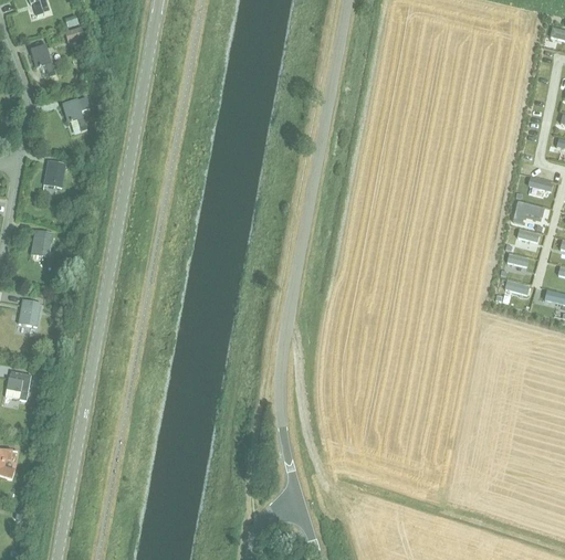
[(50,10),(46,0),(30,0),(31,2),(34,1),(38,13),(50,10)]
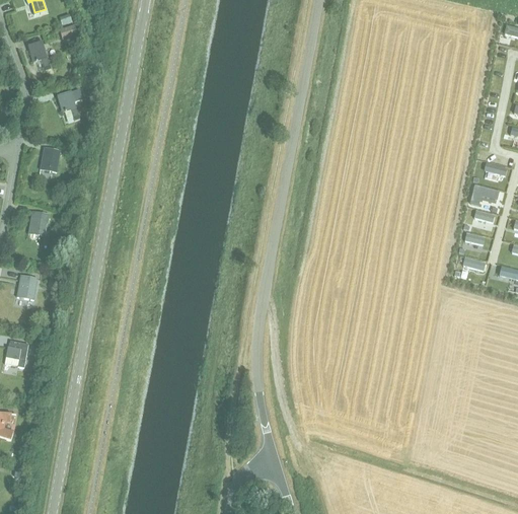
[(70,12),(61,15),(63,22),(73,19),(70,12)]
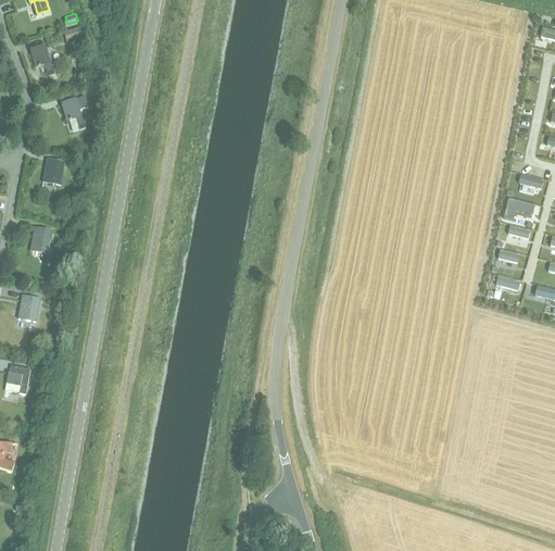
[(84,35),(80,24),(64,28),(67,40),(84,35)]
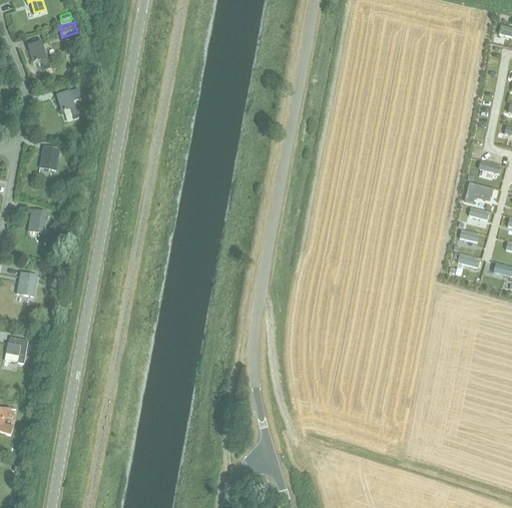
[(511,26),(500,24),(498,32),(511,35),(511,26)]
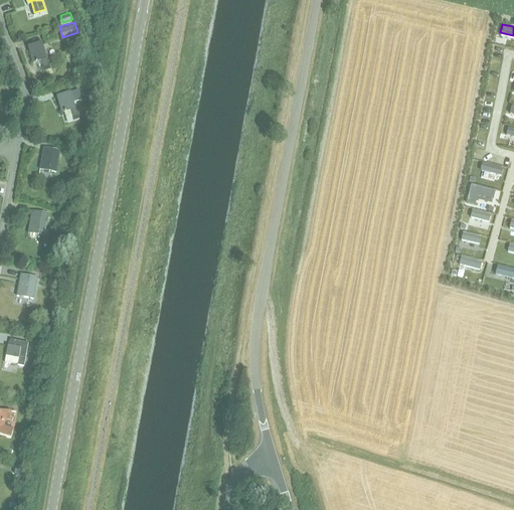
[(45,68),(51,67),(42,39),(28,43),(33,60),(41,57),(45,68)]
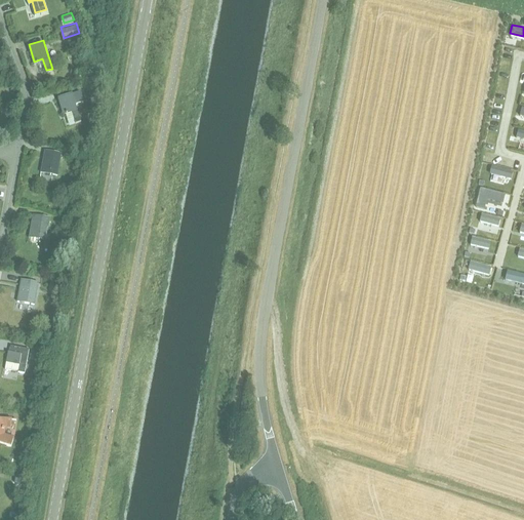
[(80,88),(57,95),(63,112),(72,110),(75,121),(81,119),(75,101),(83,98),(80,88)]
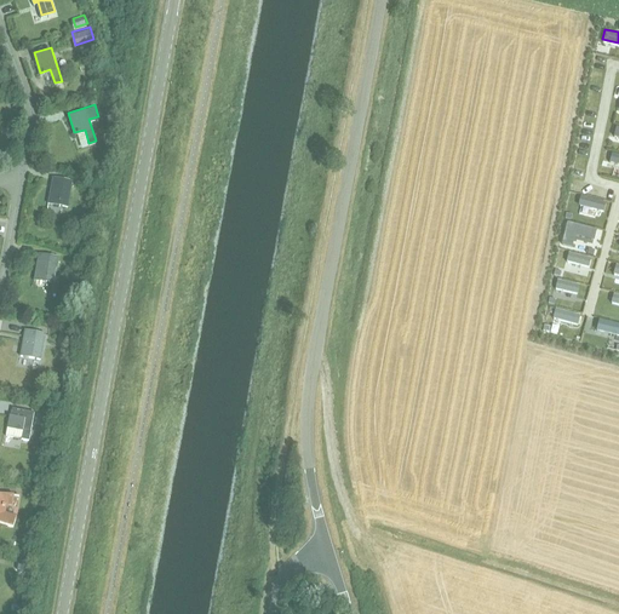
[(68,202),(73,177),(53,173),(49,199),(68,202)]
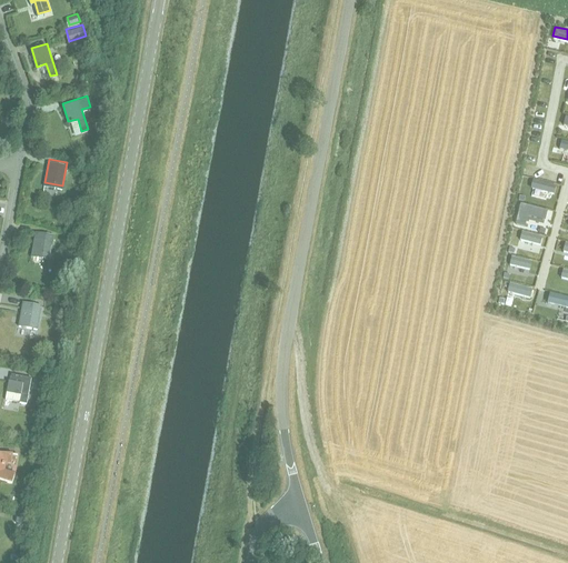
[(554,192),(556,183),(531,178),(530,187),(554,192)]
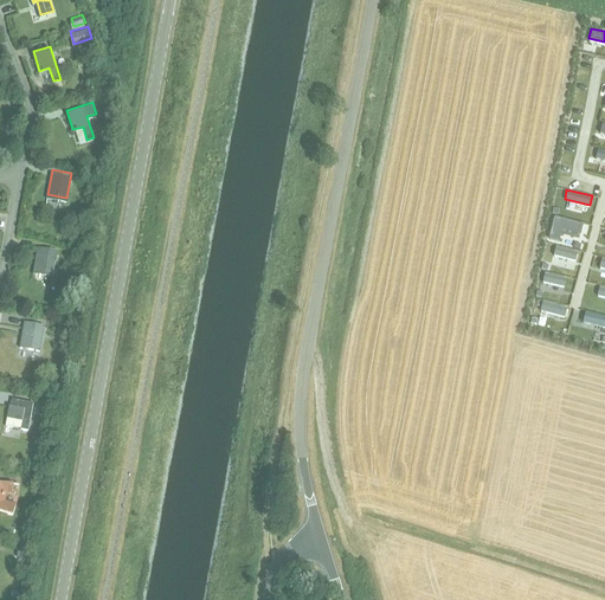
[(580,232),(583,223),(554,215),(548,237),(559,239),(561,228),(580,232)]
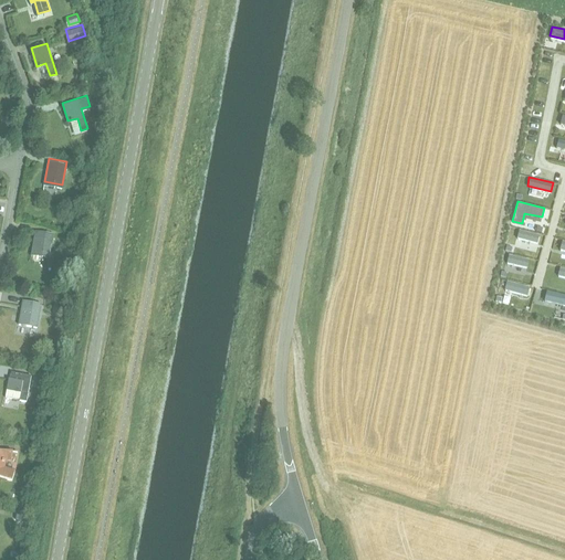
[(50,254),(54,231),(37,228),(32,251),(50,254)]
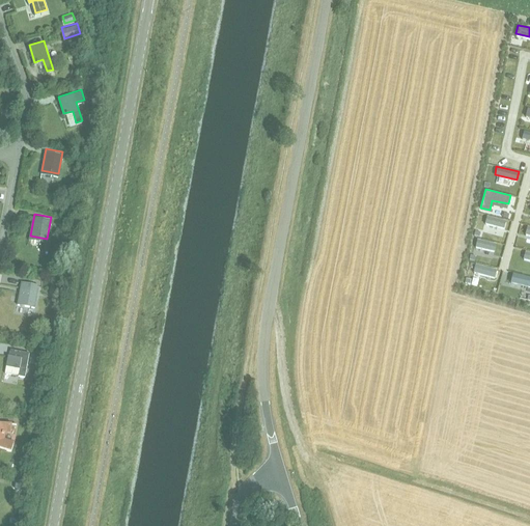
[(503,226),(505,219),(486,215),(484,222),(503,226)]
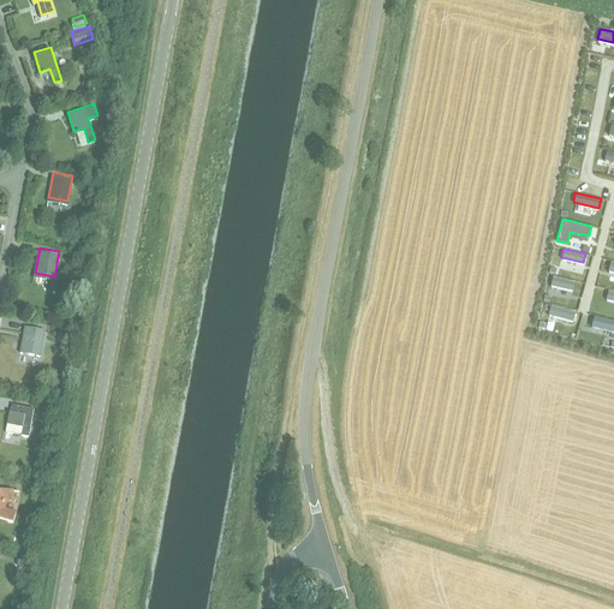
[(572,290),(574,280),(552,275),(550,285),(572,290)]
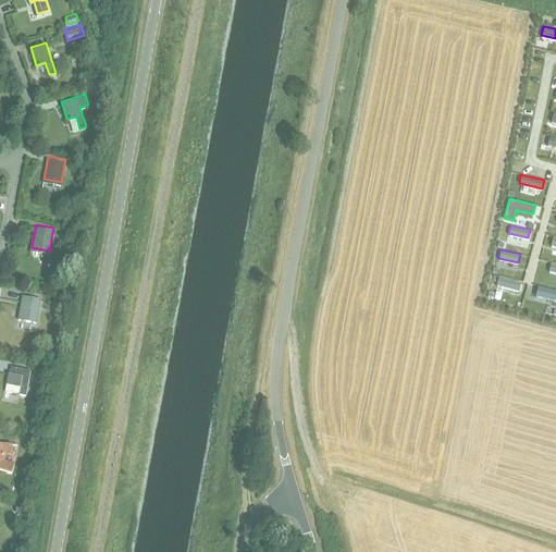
[(519,290),(521,281),(499,276),(497,284),(519,290)]
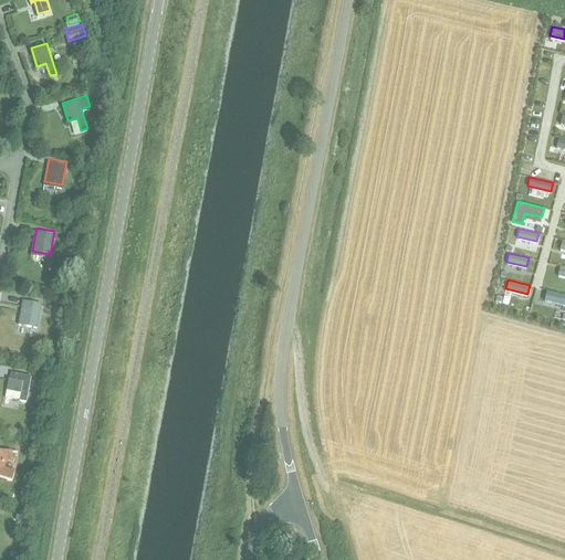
[(564,294),(546,289),(544,299),(564,304),(564,294)]
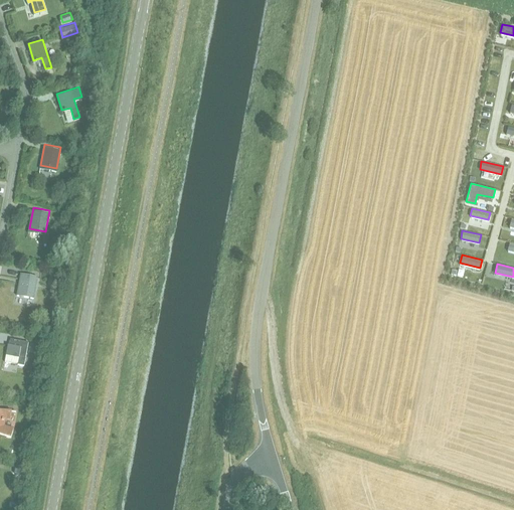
[(34,295),(37,274),(21,271),(17,292),(34,295)]
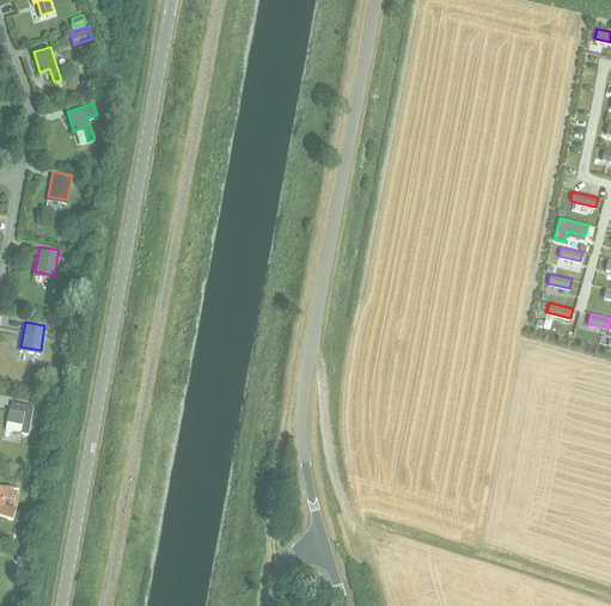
[(65,324),(63,332),(67,332),(72,334),(73,325),(68,324),(65,324)]
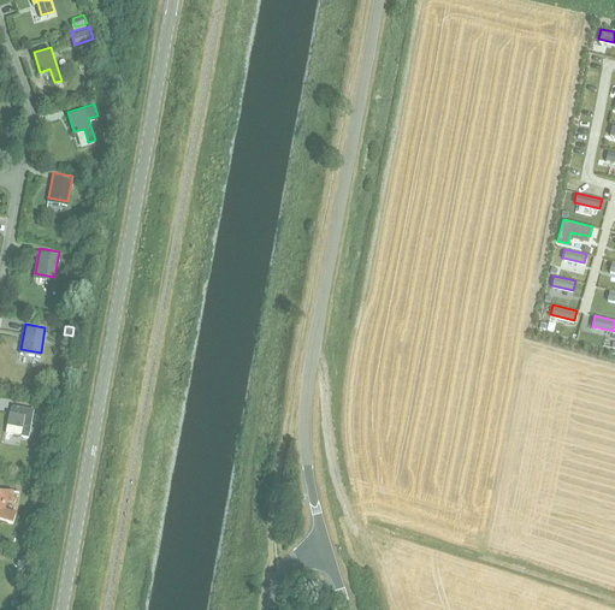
[(10,409),(6,428),(29,433),(34,406),(13,402),(11,409),(10,409)]
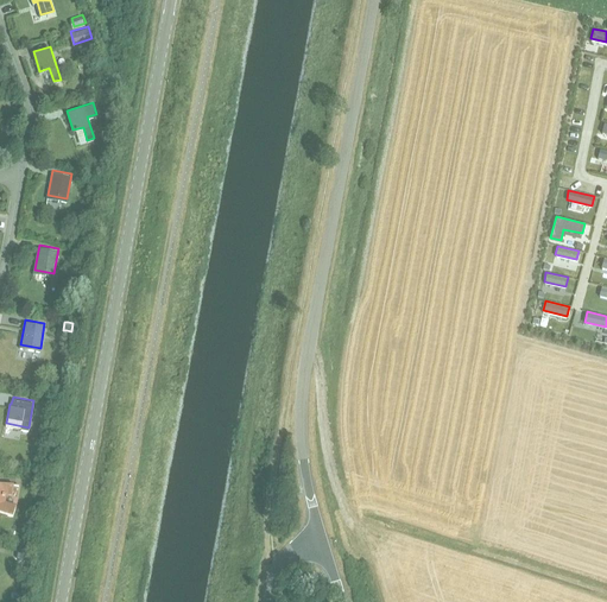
[(43,401),(40,413),(50,416),(52,403),(43,401)]
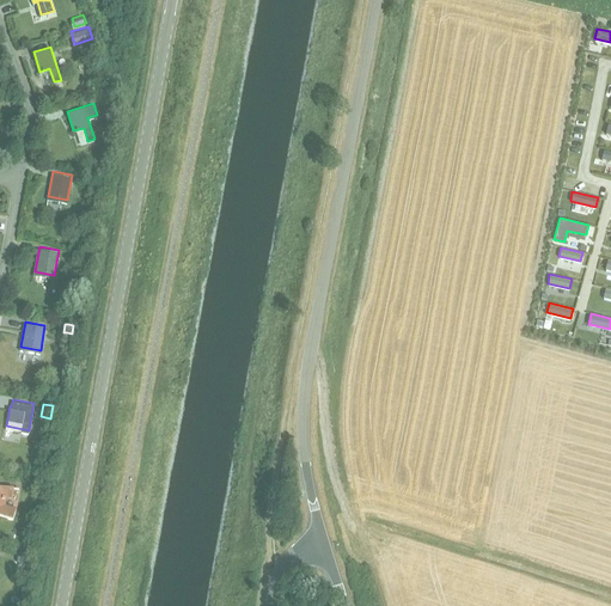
[(0,510),(14,515),(17,507),(2,502),(5,491),(14,493),(14,484),(0,483),(0,510)]
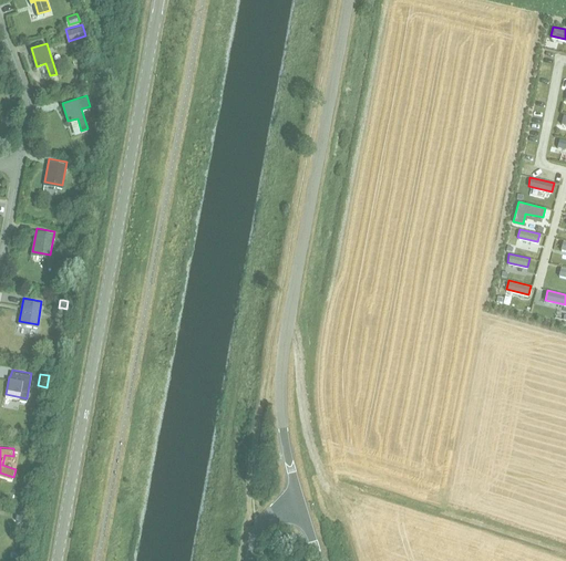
[(21,497),(19,506),(26,507),(29,508),(31,500),(27,499),(21,497)]
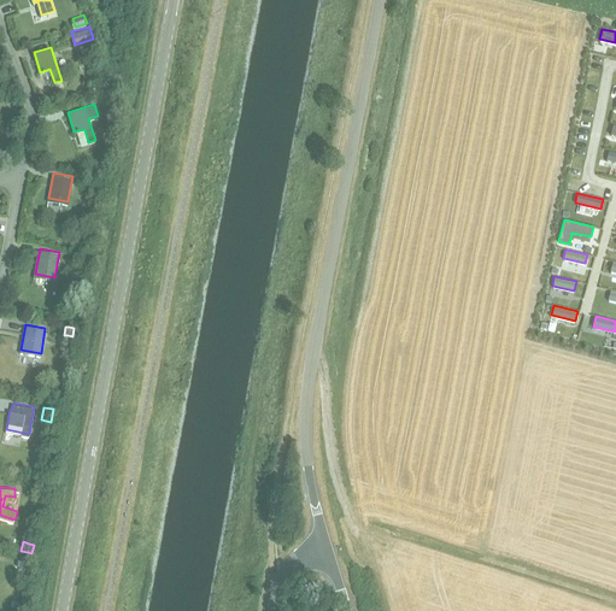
[(22,553),(21,563),(25,564),(29,564),(30,556),(28,554),(22,553)]
